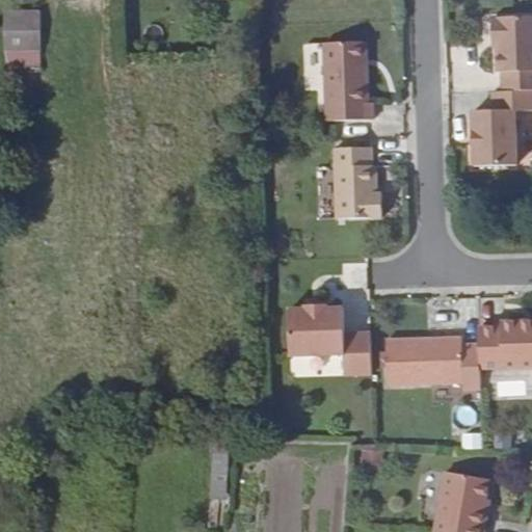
[(40,10),(5,11),(6,48),(42,47),(40,10)]
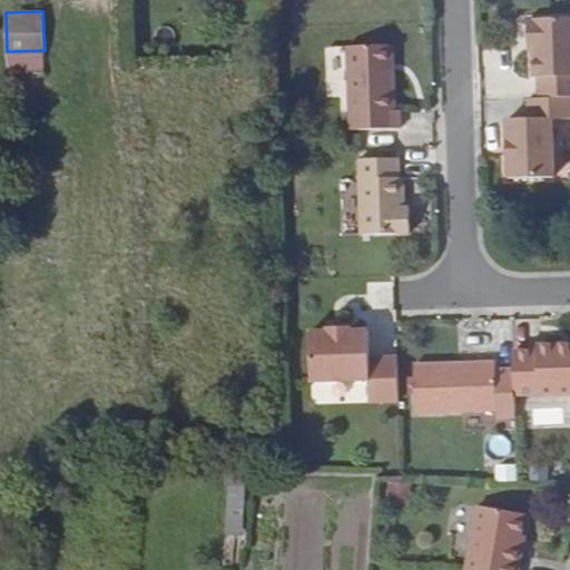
[(569,18),(529,20),(530,42),(534,42),(534,50),(536,78),(540,78),(540,98),(569,97),(569,18)]
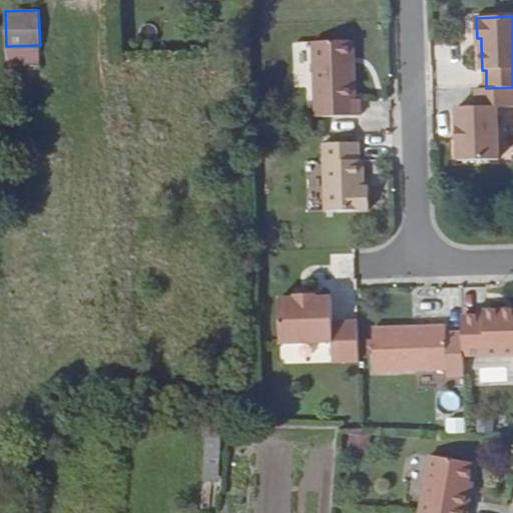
[(350,41),(313,42),(315,117),(360,116),(360,99),(355,99),(354,64),(350,64),(350,41)]
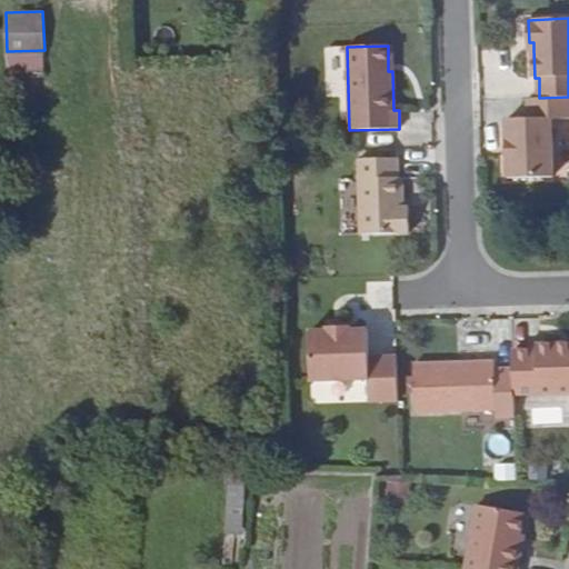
[(568,97),(539,98),(529,99),(529,118),(508,119),(509,178),(553,177),(552,119),(568,118),(568,97)]
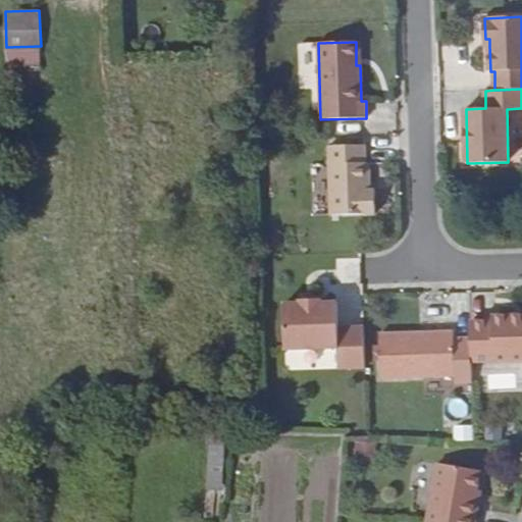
[(365,145),(328,146),(330,214),(375,214),(374,190),(370,190),(369,163),(366,163),(365,145)]
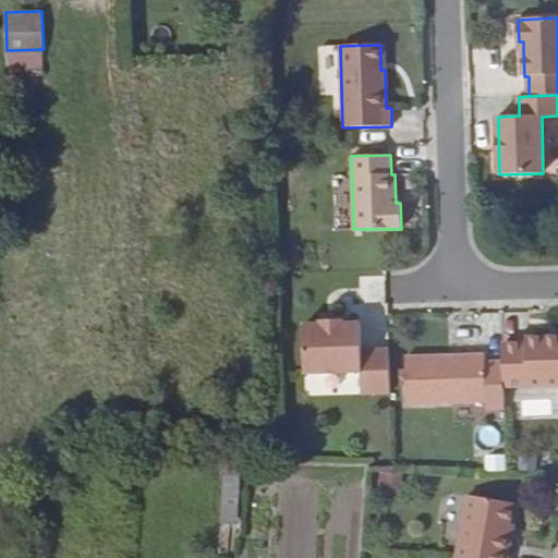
[(320,325),(304,325),(305,374),(363,372),(364,393),(391,393),(389,350),(362,351),(362,324),(346,324),(344,320),(320,322),(320,325)]
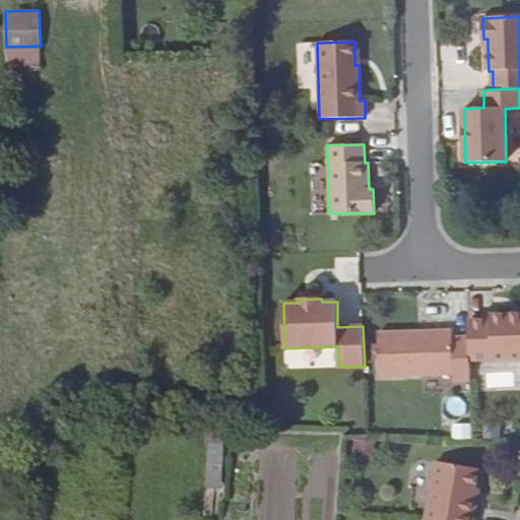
[(491,319),(468,320),(470,361),(519,359),(519,313),(519,317),(509,318),(509,314),(491,314),(491,319)]
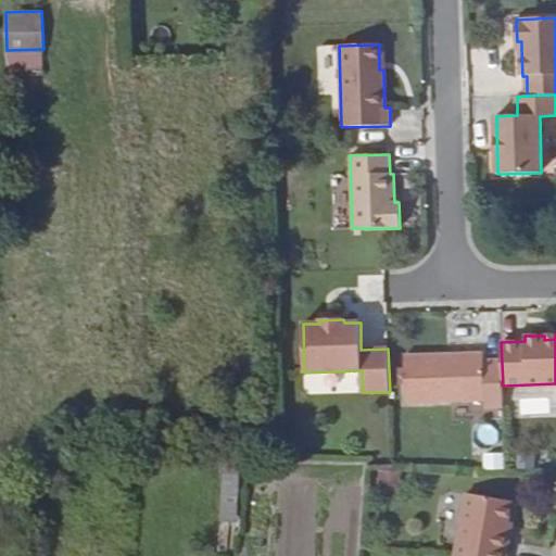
[(483,353),(405,356),(406,403),(485,400),(483,353)]
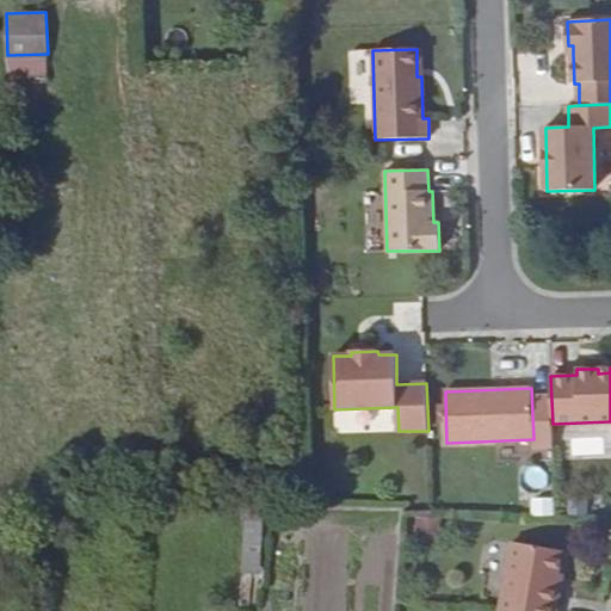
[(524,487),(541,491),(545,469),(529,466),(524,487)]
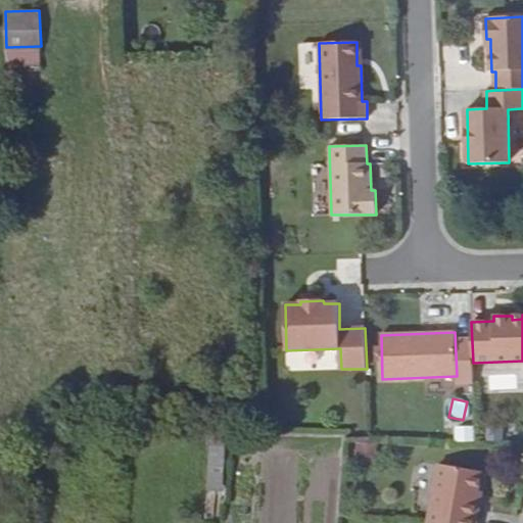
[(472,425),(455,425),(455,440),(472,440),(472,425)]
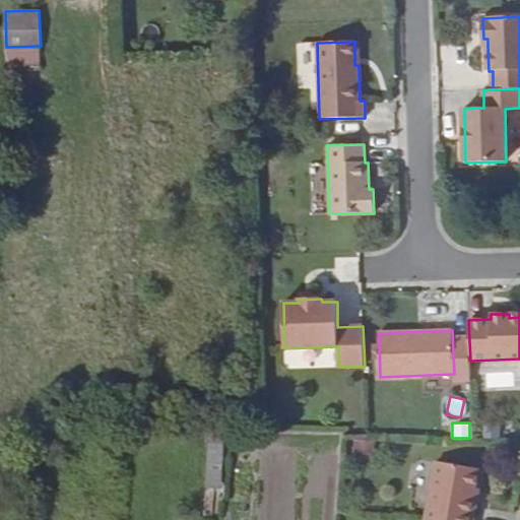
[(372,457),(372,443),(352,442),(352,457),(372,457)]
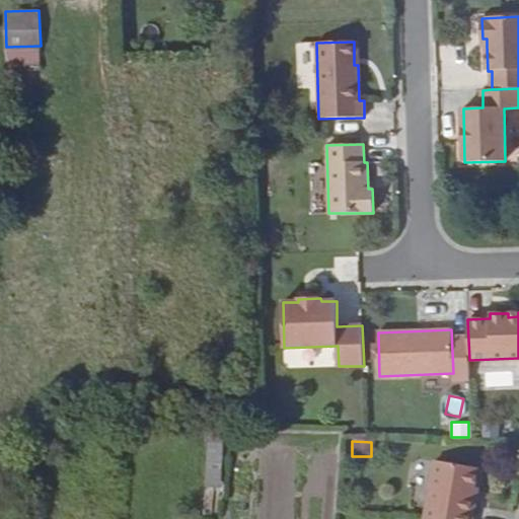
[(206,487),(221,487),(220,442),(205,442),(206,487)]
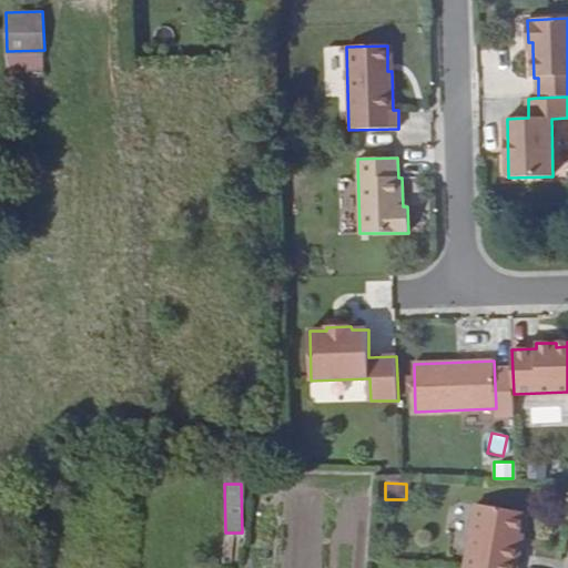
[(474,508),(463,567),(518,567),(521,549),(517,549),(519,534),(523,516),(474,508)]
